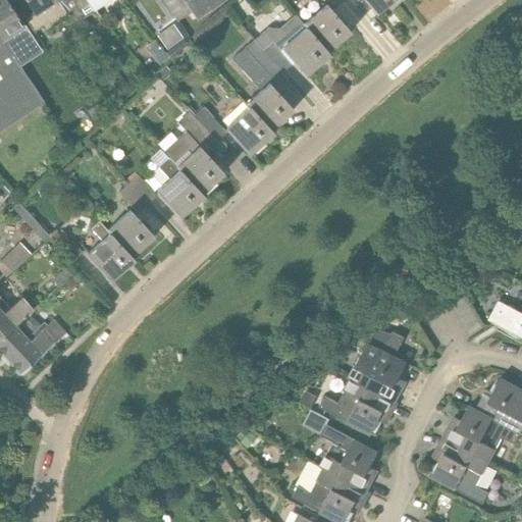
[(0,0),(0,37),(14,59),(27,51),(15,35),(24,28),(6,0),(0,0)]
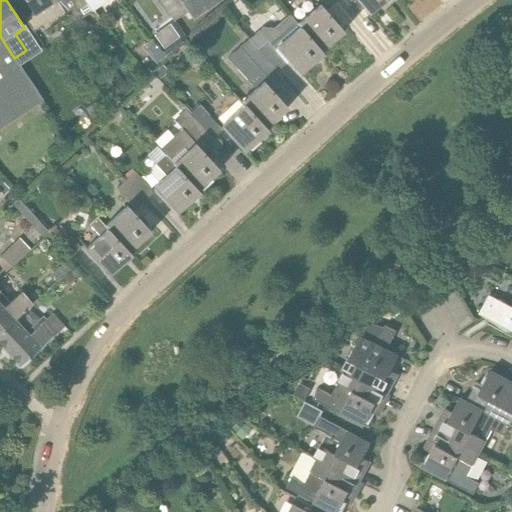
[(44,30),(67,15),(57,0),(24,0),(35,16),(26,21),(34,32),(42,27),(44,30)]
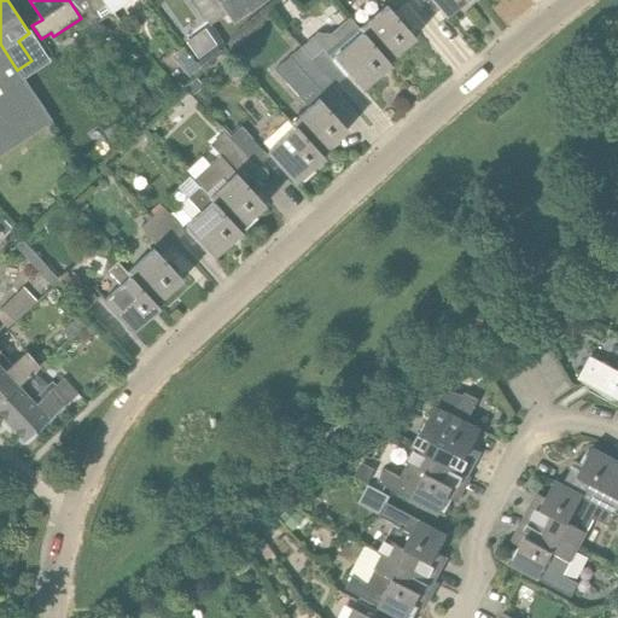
[(112,13),(109,6),(104,0),(69,0),(81,18),(97,41),(106,34),(98,23),(112,13)]
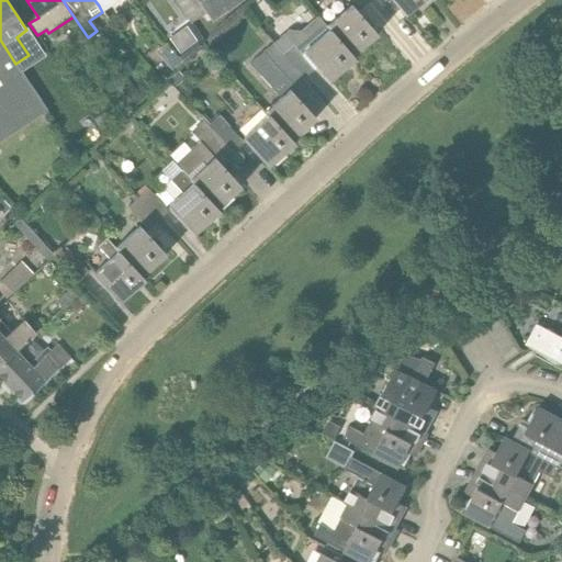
[(173,0),(191,24),(206,14),(212,22),(243,0),(173,0)]
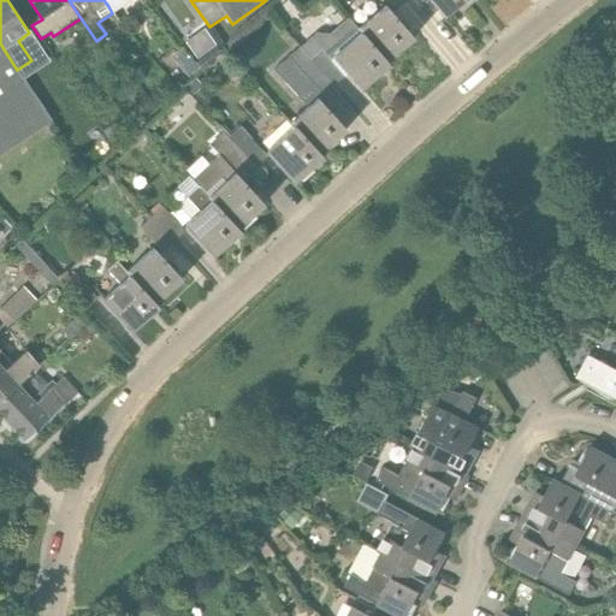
[(407,1),(406,0),(386,0),(396,11),(407,1)]
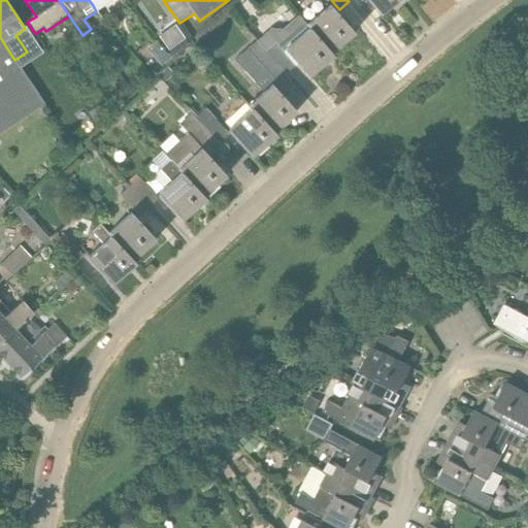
[(399,0),(369,0),(383,14),(399,0)]
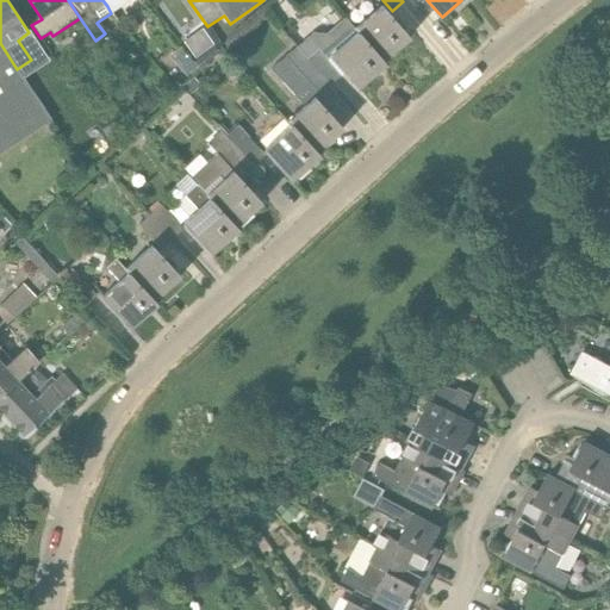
[(355,29),(384,62),(410,38),(381,6),(355,29)]
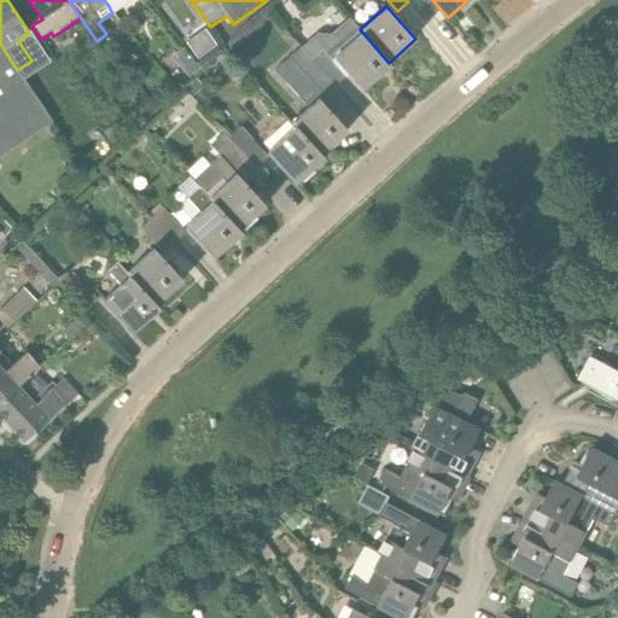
[(389,63),(360,29),(350,18),(332,35),(319,34),(302,47),(332,83),(347,70),(363,91),(391,66),(389,63)]
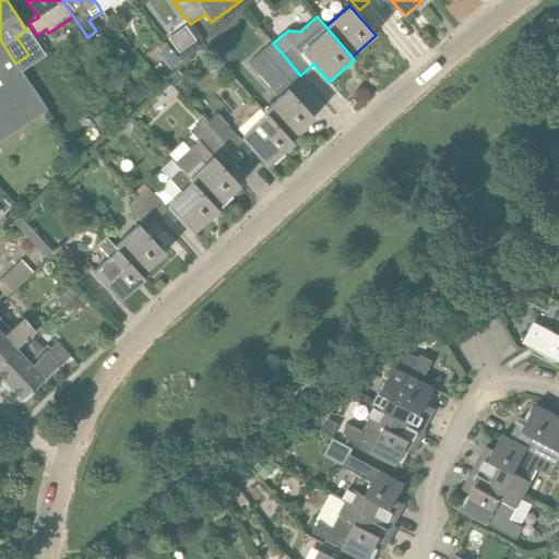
[(0,141),(47,110),(33,88),(22,73),(15,63),(0,39),(0,141)]
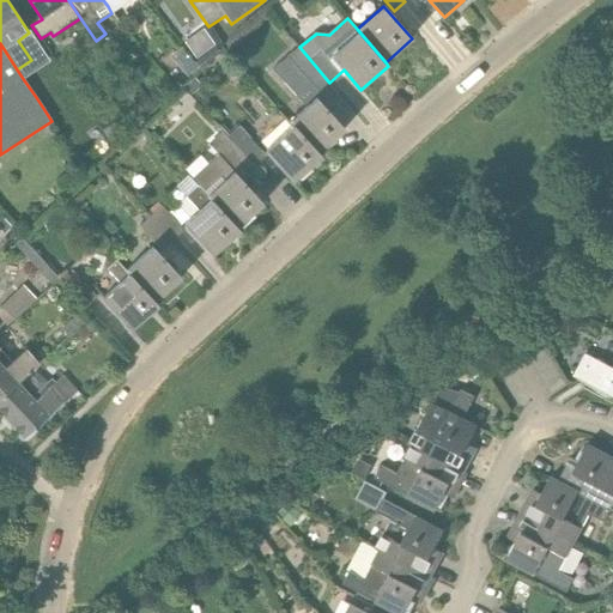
[(319,155),(345,131),(317,99),(332,86),(328,83),(329,83),(299,47),(272,70),(307,107),(290,122),(292,126),(319,155)]
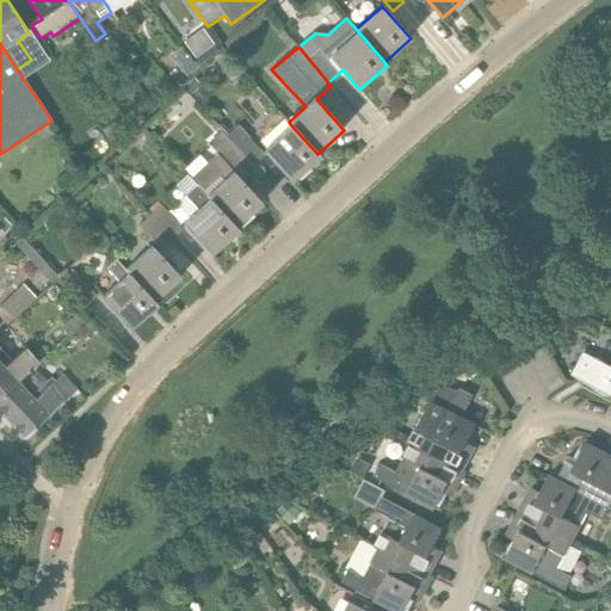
[(173,71),(180,78),(193,67),(186,59),(173,71)]
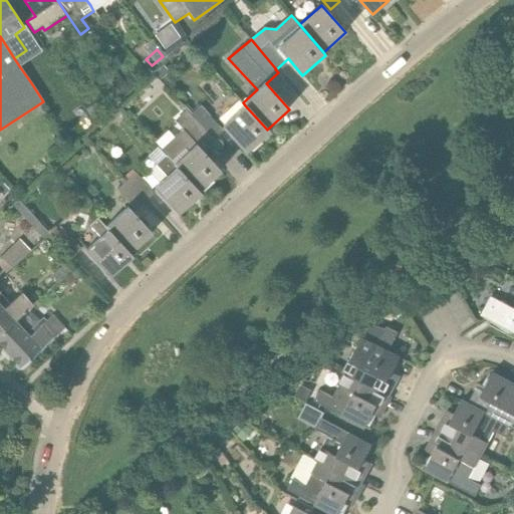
[(154,72),(162,80),(173,69),(165,61),(154,72)]
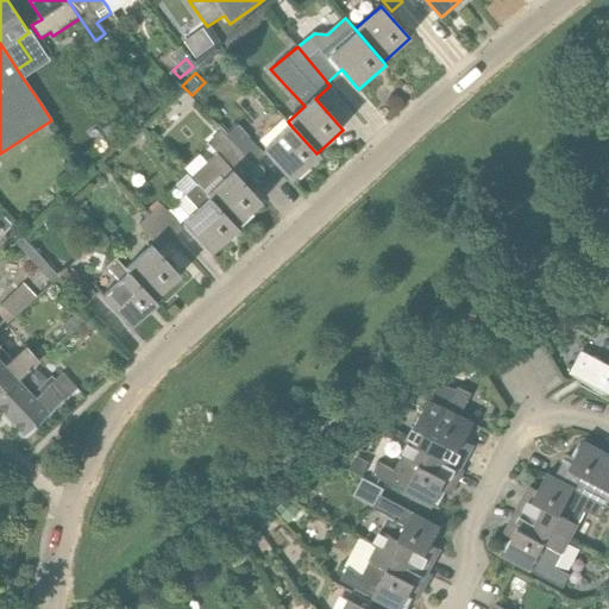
[(320,157),(316,154),(290,125),(264,149),(293,181),(320,157)]
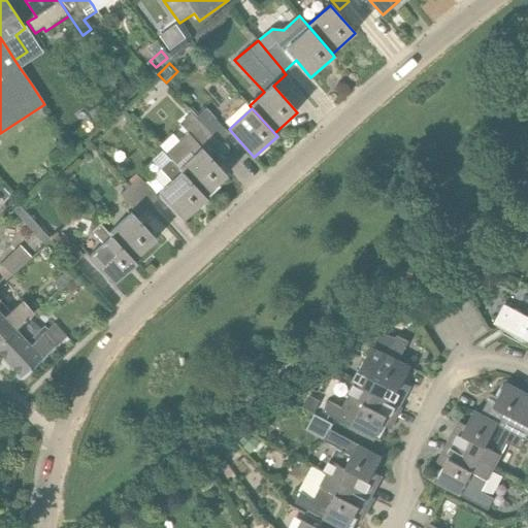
[(204,197),(227,176),(207,155),(220,144),(200,123),(190,111),(176,124),(180,129),(159,149),(170,161),(204,197)]
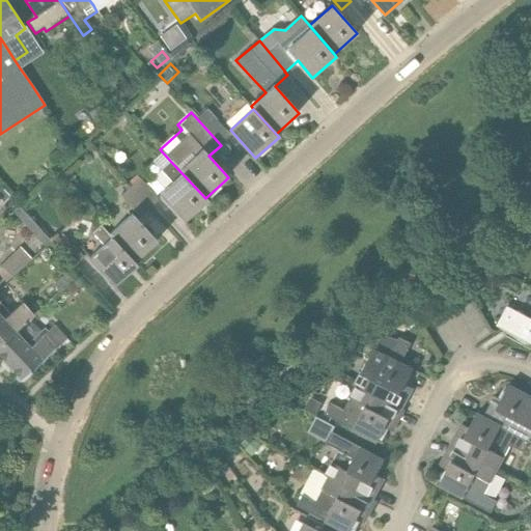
[(211,114),(201,123),(221,145),(230,136),(211,114)]
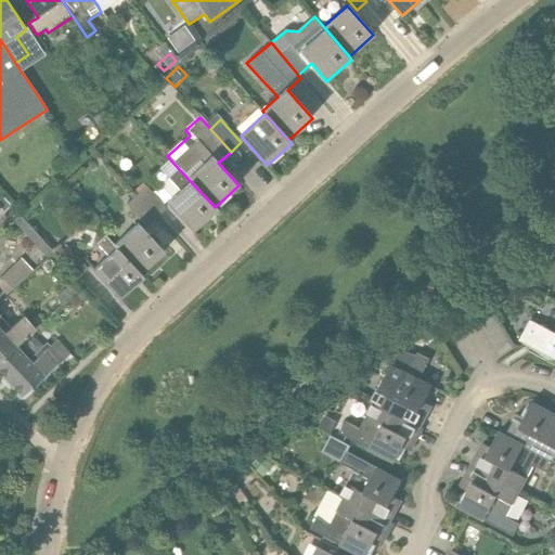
[(218,210),(215,207),(179,169),(168,179),(180,191),(167,203),(193,232),(218,210)]
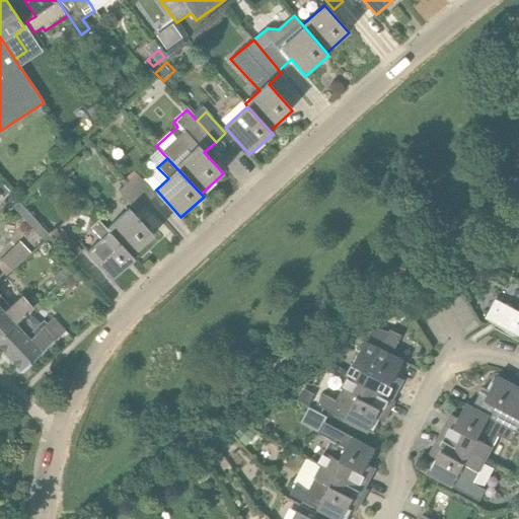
[(127,183),(146,205),(155,196),(136,175),(127,183)]
